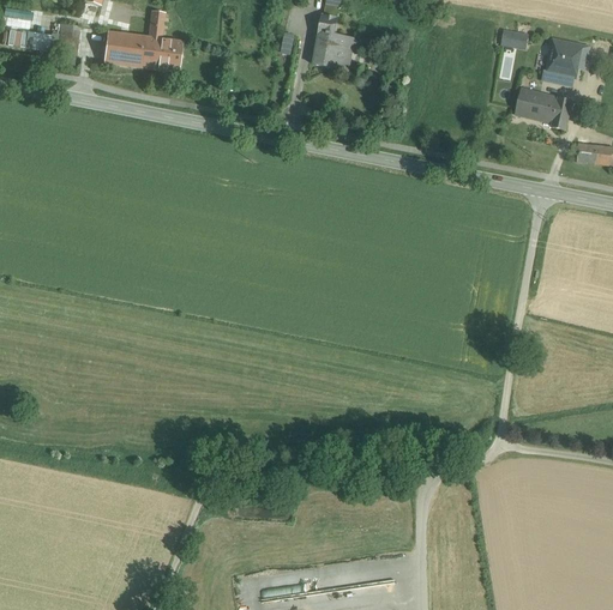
[(83,0),(82,6),(97,11),(100,0),(83,0)]
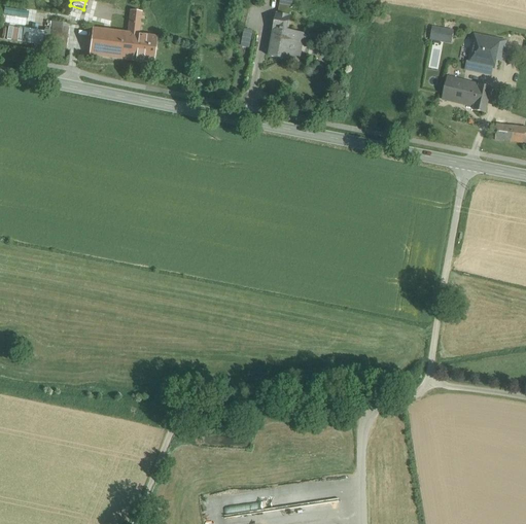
[(127,30),(92,26),(89,53),(135,59),(138,32),(141,9),(130,7),(127,30)]
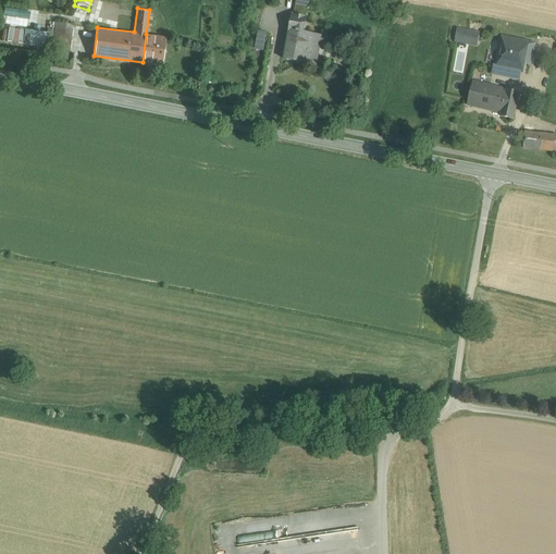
[(306,14),(293,12),(289,28),(292,28),(286,58),(308,61),(310,45),(324,48),(326,35),(303,29),(306,14)]
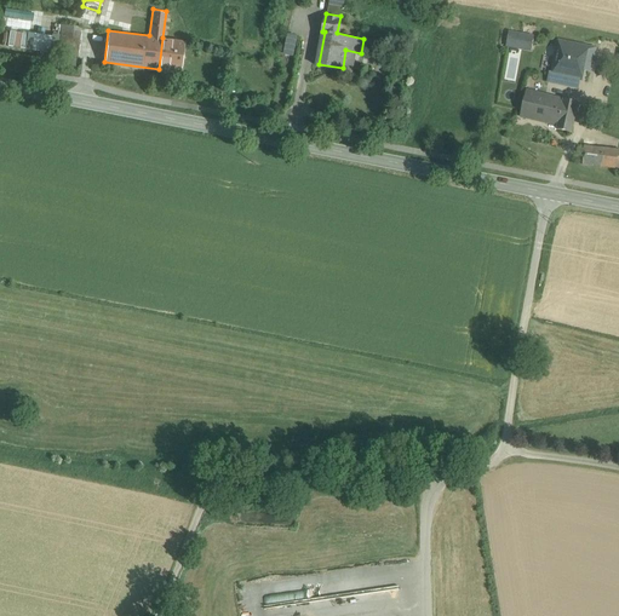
[(9,27),(6,44),(78,53),(81,24),(61,22),(59,34),(9,27)]
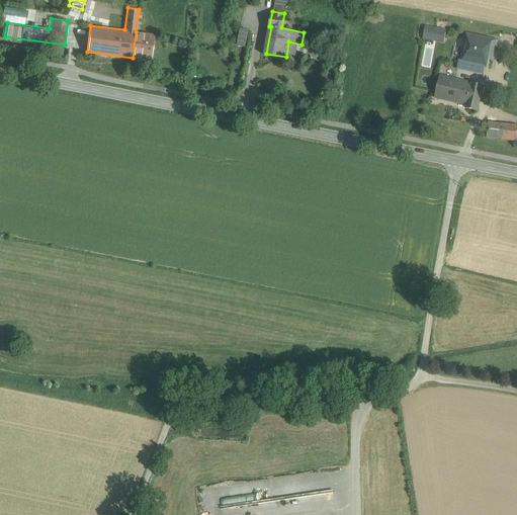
[(444,28),(424,24),(422,35),(442,39),(444,28)]
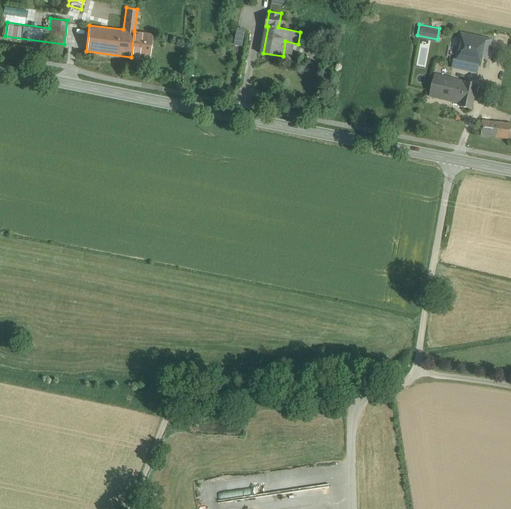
[(235,42),(242,44),(246,27),(238,25),(235,42)]
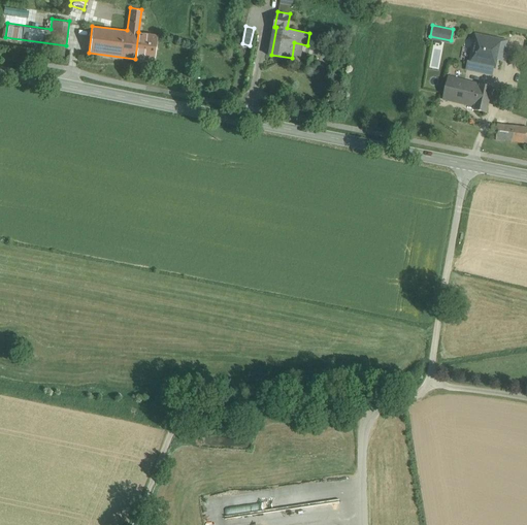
[(157,34),(138,32),(135,59),(153,61),(157,34)]
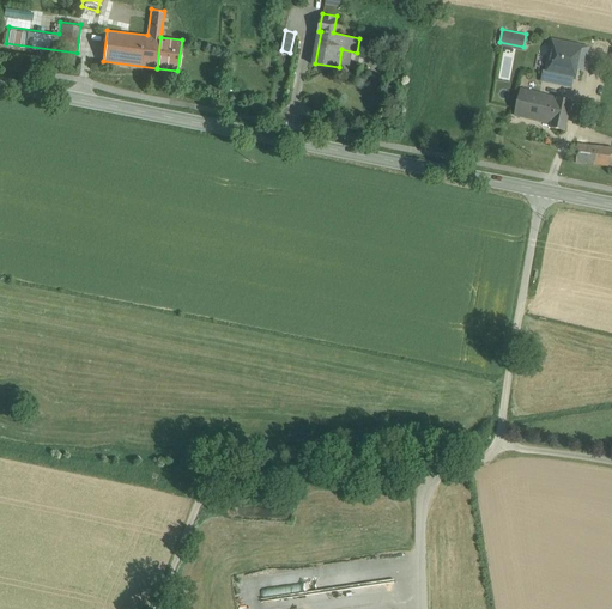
[(588,47),(551,38),(541,77),(550,79),(551,72),(571,77),(574,66),(582,68),(588,47)]
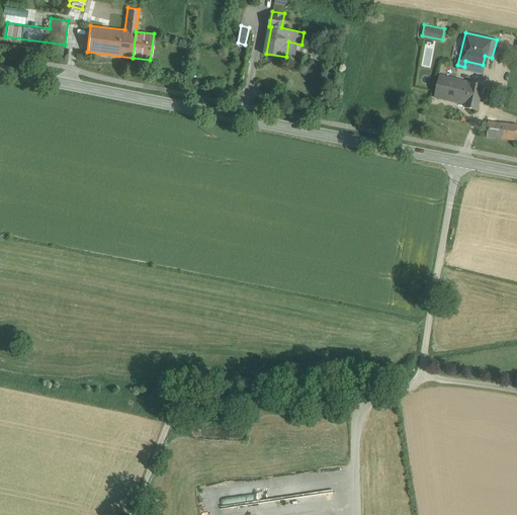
[(17,37),(16,45),(34,48),(35,40),(17,37)]
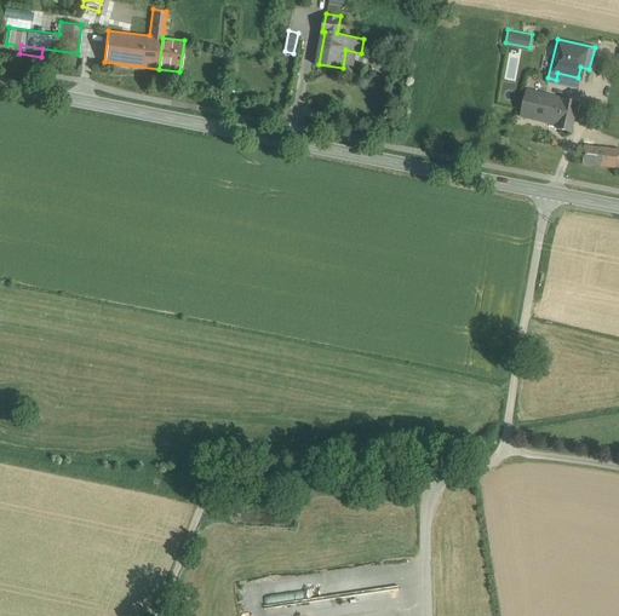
[(577,101),(526,87),(520,114),(557,122),(556,126),(571,130),(577,101)]
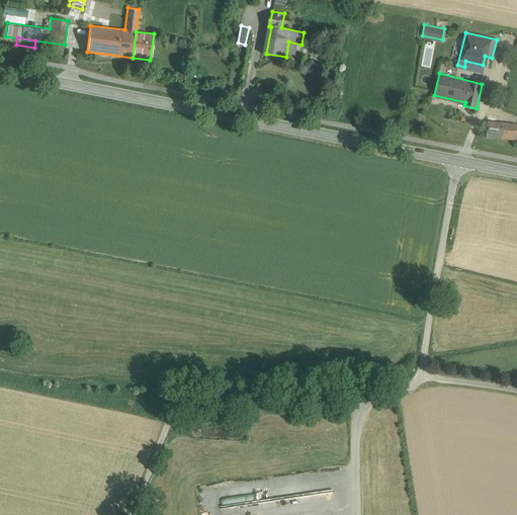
[(516,133),(516,122),(487,119),(486,135),(516,139),(516,133)]
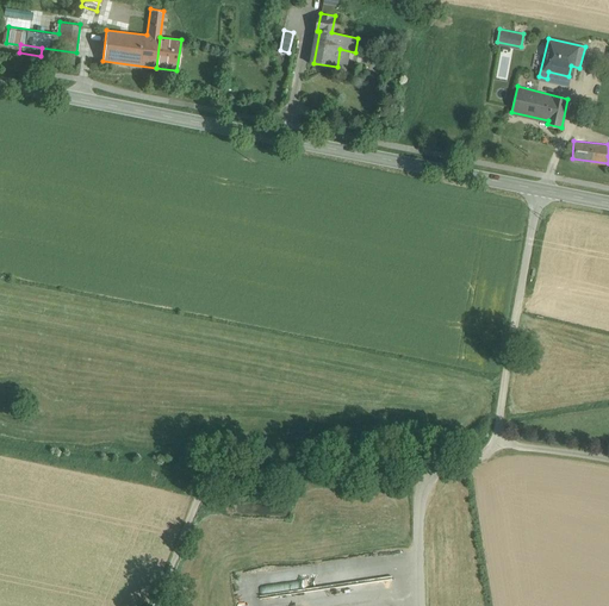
[(452,580),(453,551),(442,550),(442,580),(452,580)]
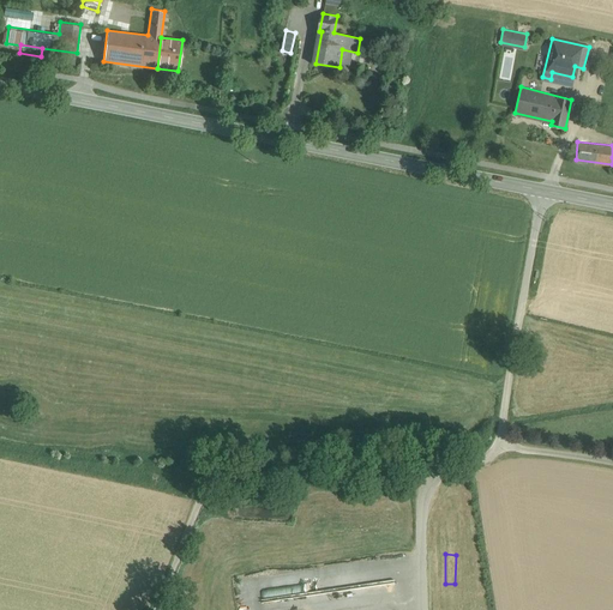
All buildings are outlined.
